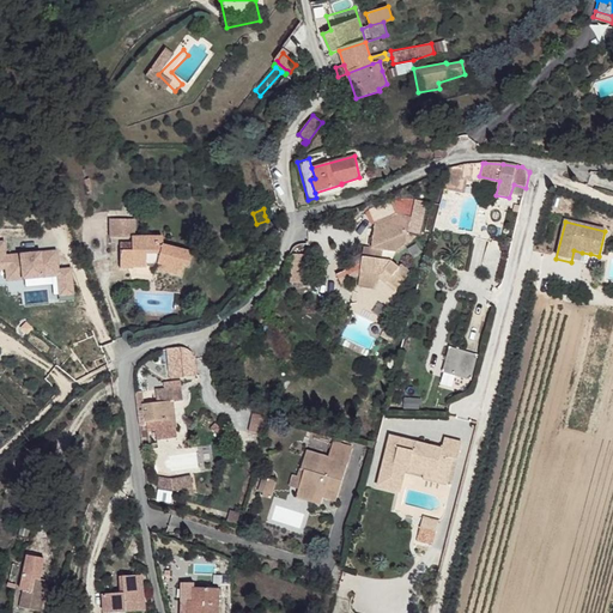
[(366,235),(354,249),(384,243),(382,232),(366,235)]
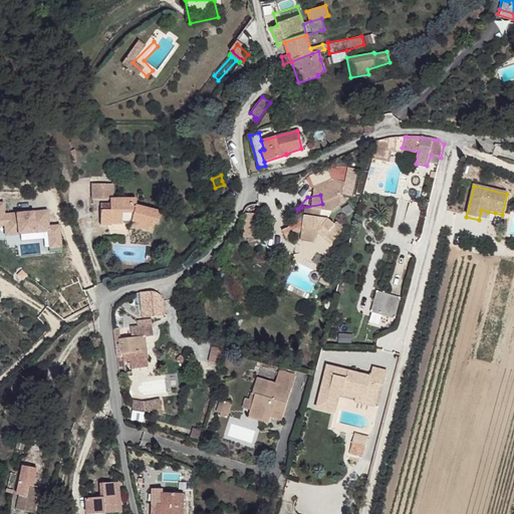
[(110,209),(100,209),(100,224),(110,224),(111,222),(122,221),(121,218),(132,218),(132,225),(151,229),(155,221),(159,222),(162,210),(138,204),(137,198),(110,198),(110,209)]
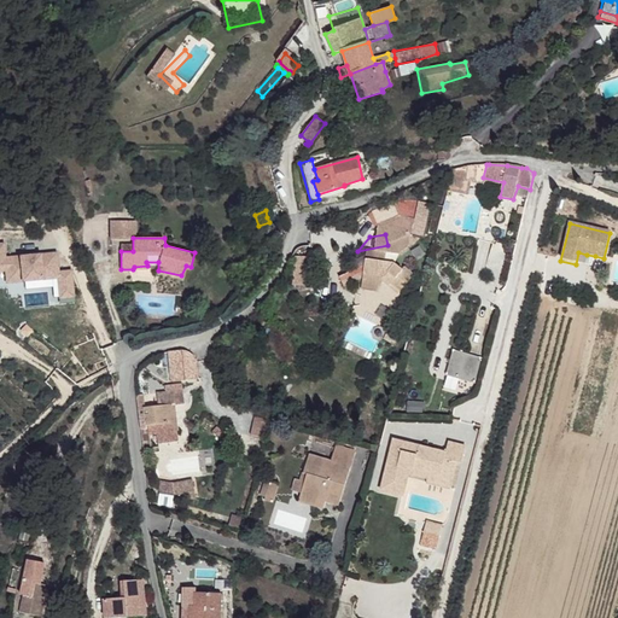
[(58,272),(57,254),(5,257),(4,243),(0,243),(0,273),(4,273),(5,287),(48,285),(50,303),(74,301),(71,270),(58,272)]
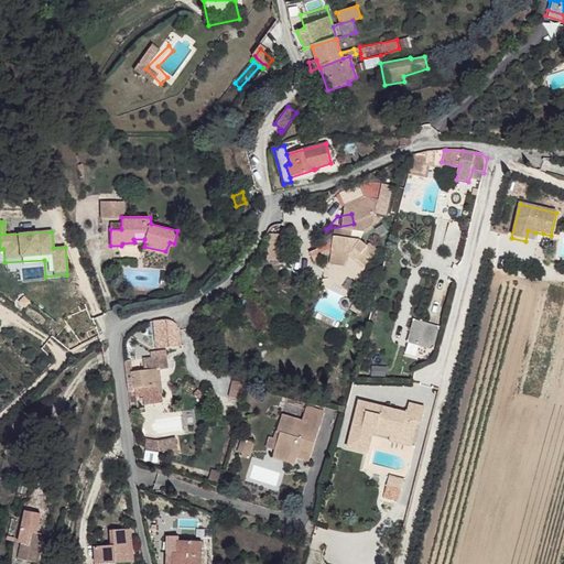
[(324,232),(327,252),(339,250),(350,248),(357,239),(354,224),(326,229),(324,232)]
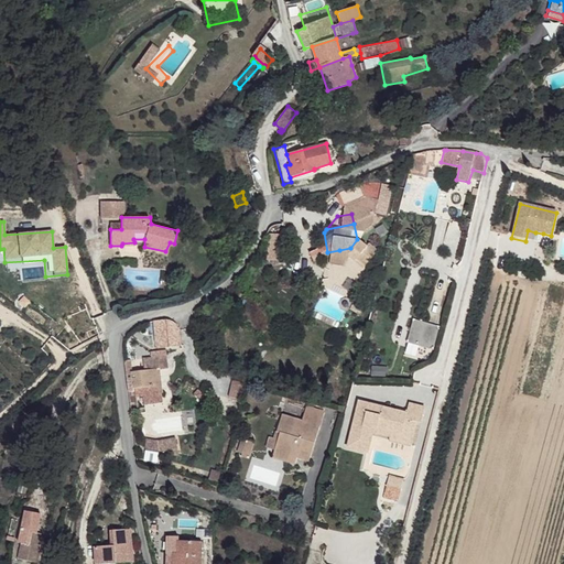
[(528,230),(525,241),(532,245),(535,232),(528,230)]
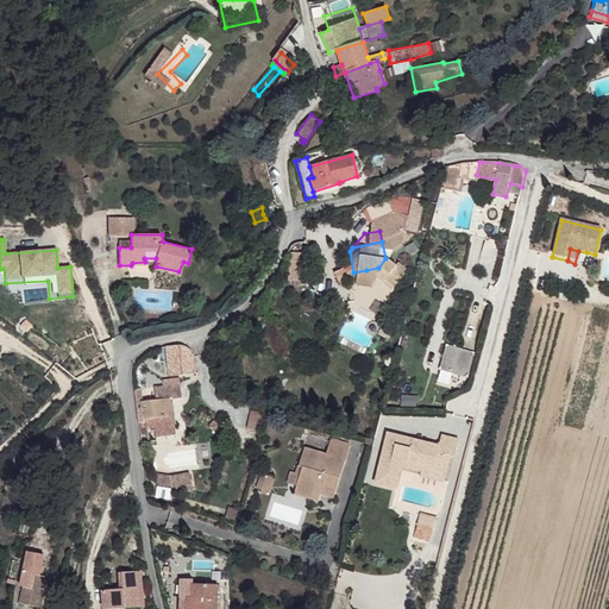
[(347,275),(351,299),(368,295),(368,296),(380,300),(381,296),(393,300),(399,280),(385,276),(384,278),(376,276),(368,278),(366,270),(353,272),(347,275)]
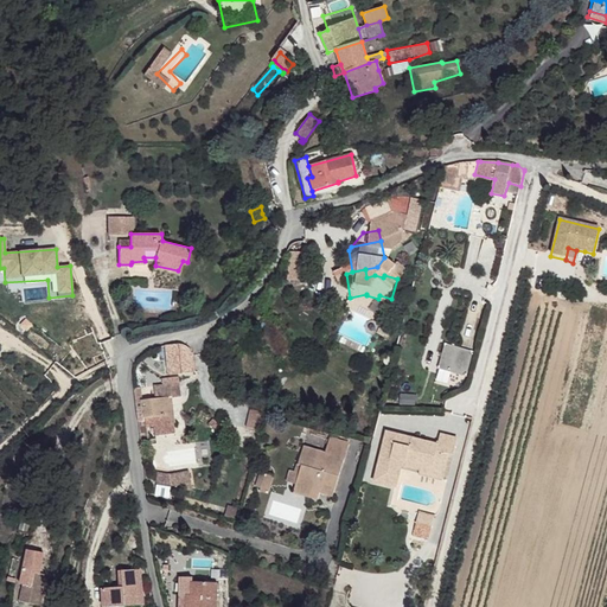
[(443,344),(435,382),(446,384),(448,374),(467,377),(473,351),(443,344)]
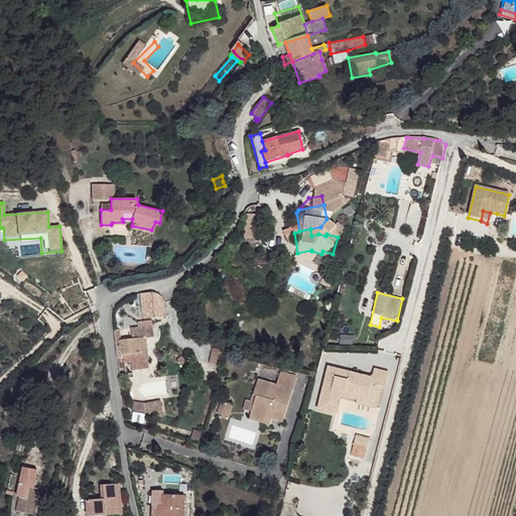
[(139,318),(164,317),(162,293),(137,294),(139,318)]
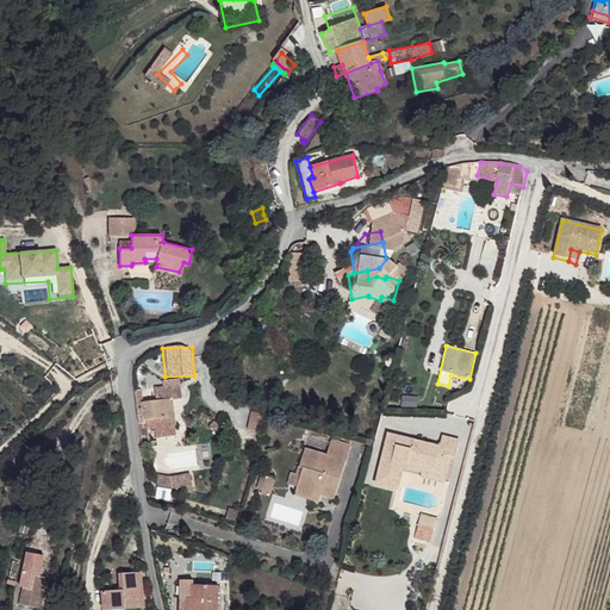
[(168,399),(144,400),(147,429),(156,429),(176,428),(174,398),(168,399)]
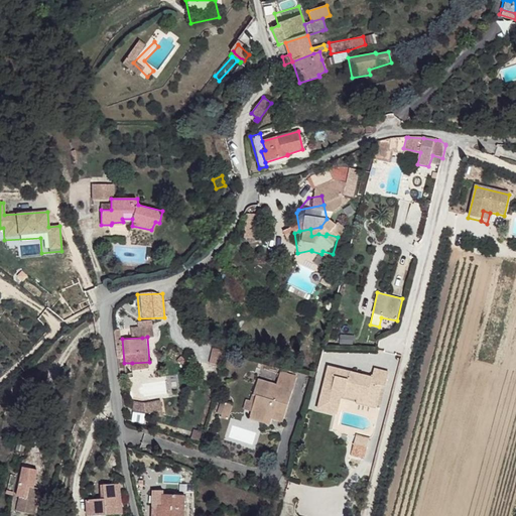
[(149,362),(132,363),(132,371),(150,370),(149,362)]
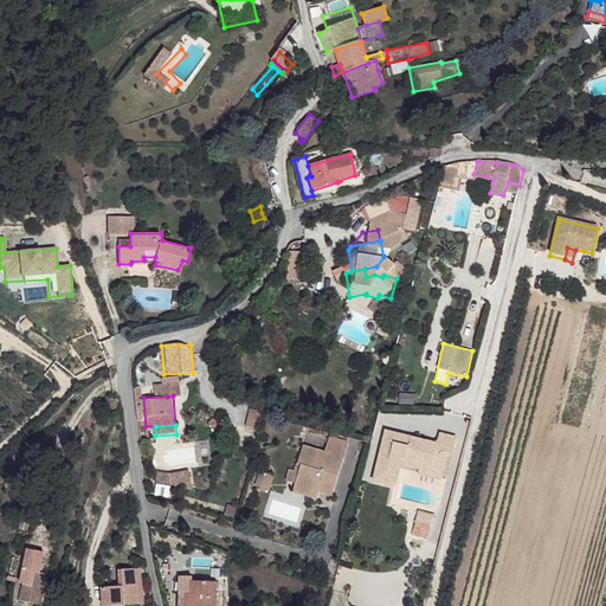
[(386,425),(385,429),(452,446),(456,434),(440,430),(438,439),(386,425)]
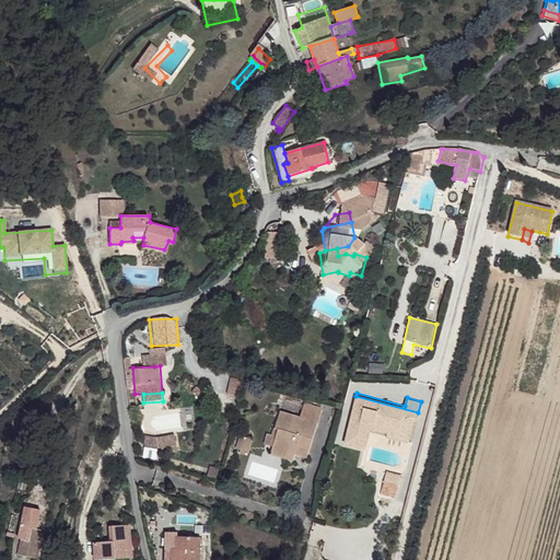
[(356,396),(345,440),(364,445),(370,428),(371,421),(391,427),(392,424),(411,429),(415,417),(420,417),(423,401),(421,401),(418,412),(356,396)]
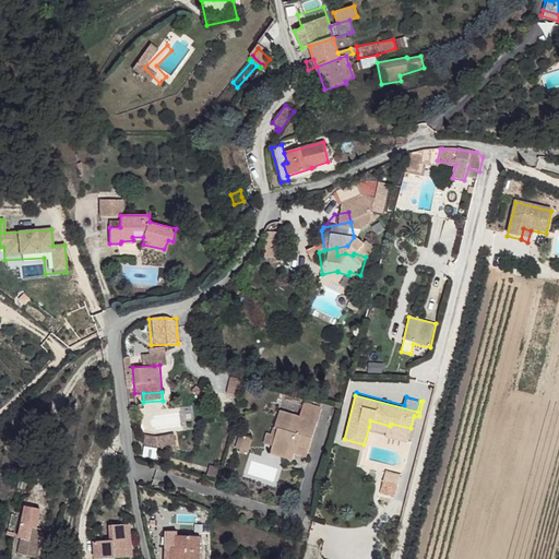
[(276,438),(272,450),(294,456),(296,449),(301,450),(314,453),(324,419),(322,417),(325,404),(308,400),(304,415),(281,409),(274,437),(276,438)]
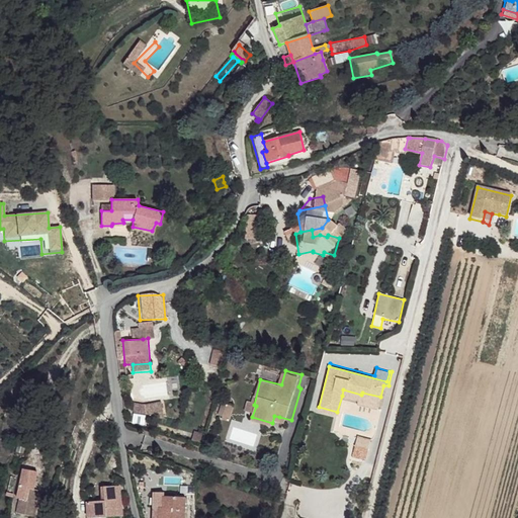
[(343,390),(342,396),(359,401),(361,395),(343,390)]
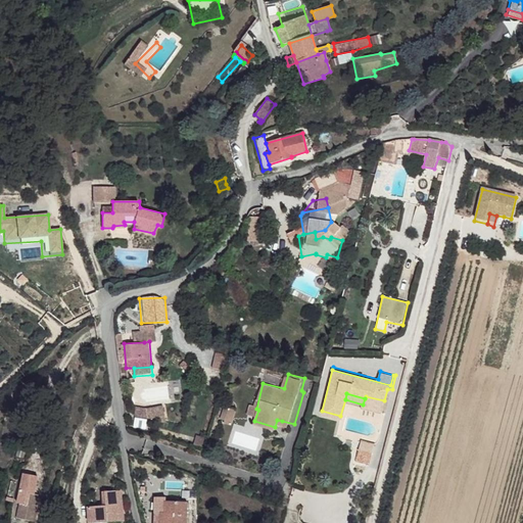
[(363,405),(363,406),(382,411),(384,400),(366,396),(365,398),(363,405)]
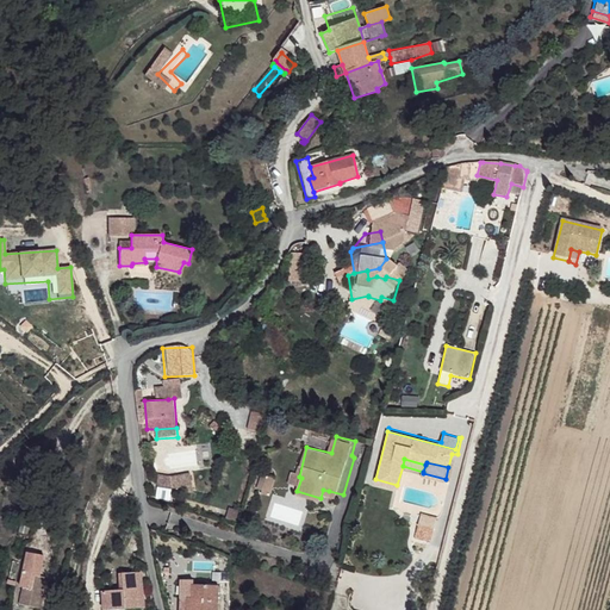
[(261,470),(256,484),(262,486),(266,478),(273,481),(275,474),(261,470)]
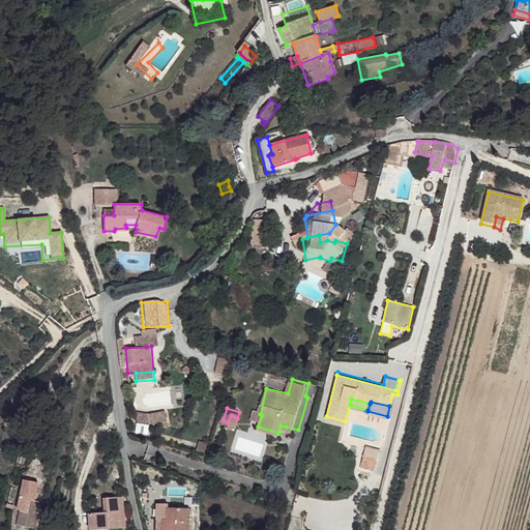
[(251,424),(258,427),(262,415),(260,414),(254,413),(251,424)]
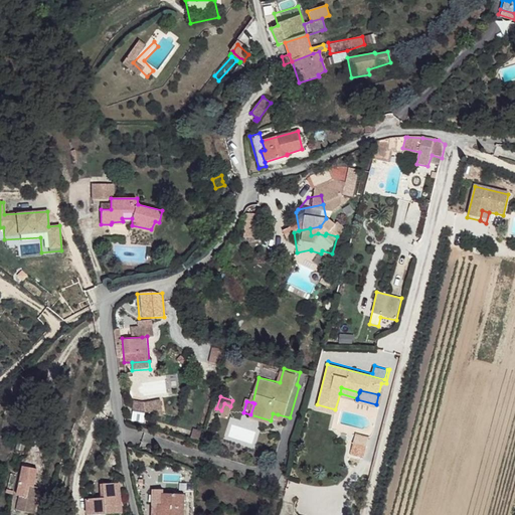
[(159,402),(142,404),(143,414),(160,412),(159,402)]
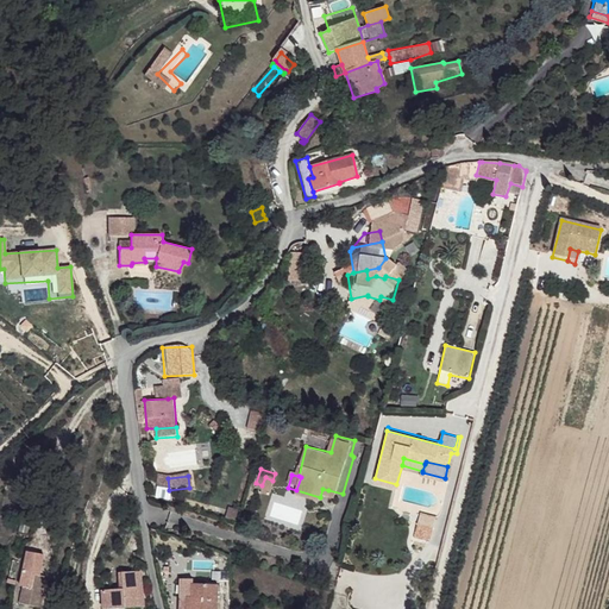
[(420,513),(416,522),(433,528),(435,519),(420,513)]
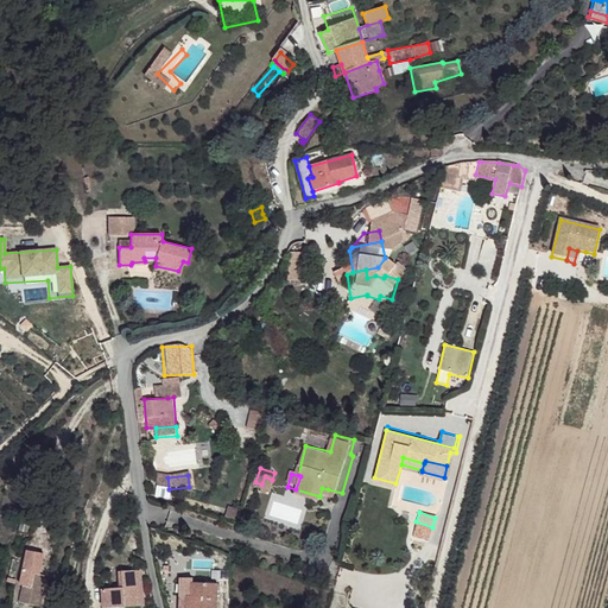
[(21,578),(16,597),(35,602),(44,571),(31,569),(26,581),(21,578)]
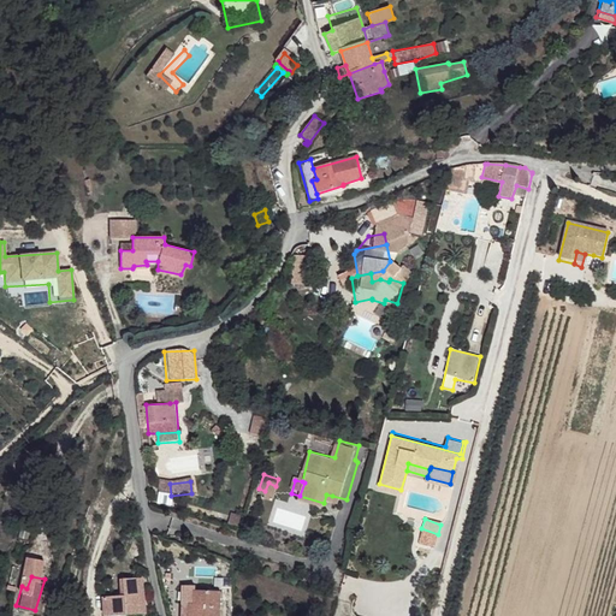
[(128,609),(129,615),(144,615),(142,576),(125,578),(123,594),(123,606),(124,608),(125,609),(128,609)]
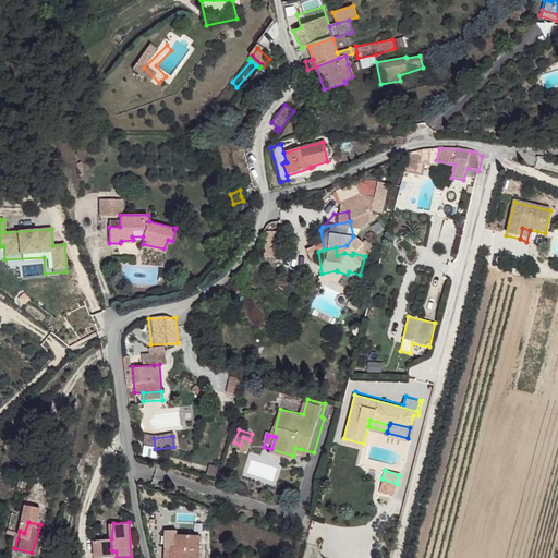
[(101,535),(102,552),(107,553),(107,550),(109,549),(111,549),(111,538),(113,523),(110,523),(110,535),(101,535)]
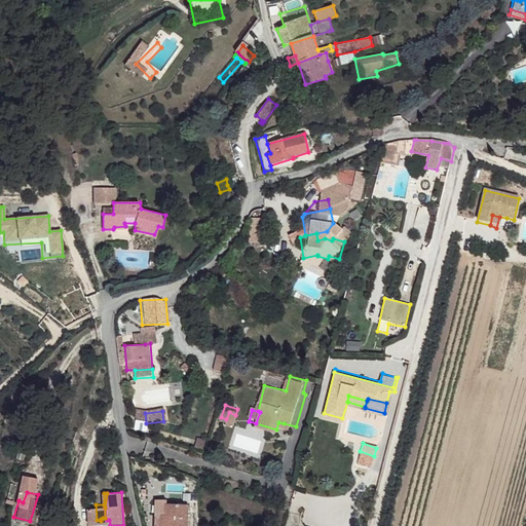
[(158,520),(156,525),(191,525),(194,512),(172,509),(172,504),(163,503),(160,520),(158,520)]
